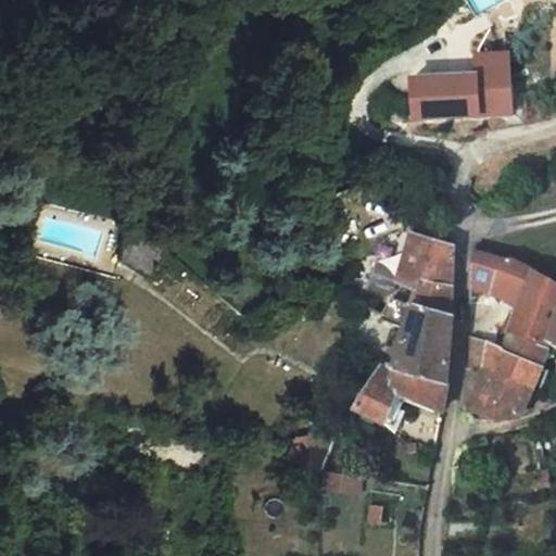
[(478,74),(413,77),(415,117),(480,114),(478,74)]
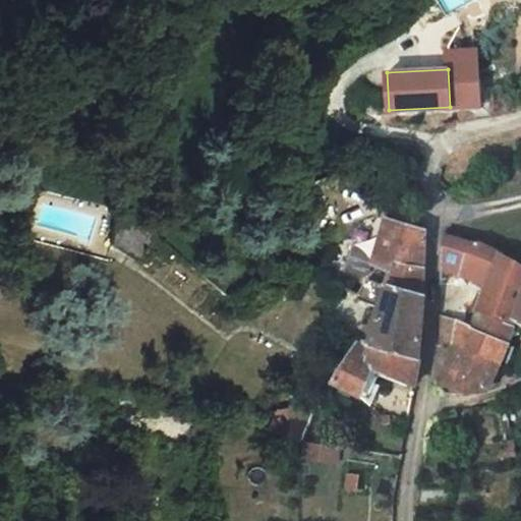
[(139,256),(153,234),(117,206),(111,240),(139,256)]
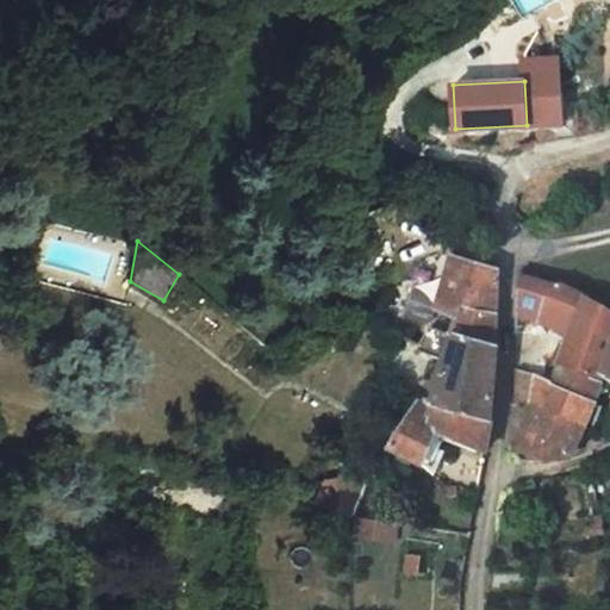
[(440,296),(415,287),(403,318),(410,321),(422,325),(434,318),(435,306),(450,313),(456,317),(455,323),(452,331),(496,344),(499,268),(497,267),(453,254),(440,296)]
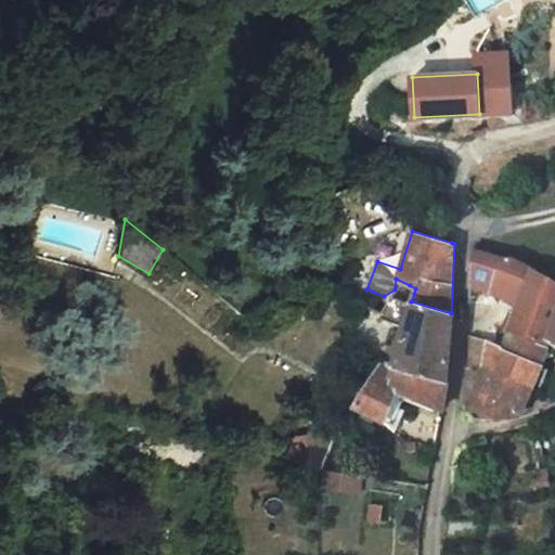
[(517,263),(470,248),(468,286),(489,291),(498,295),(502,286),(521,295),(531,269),(519,261),(517,263)]
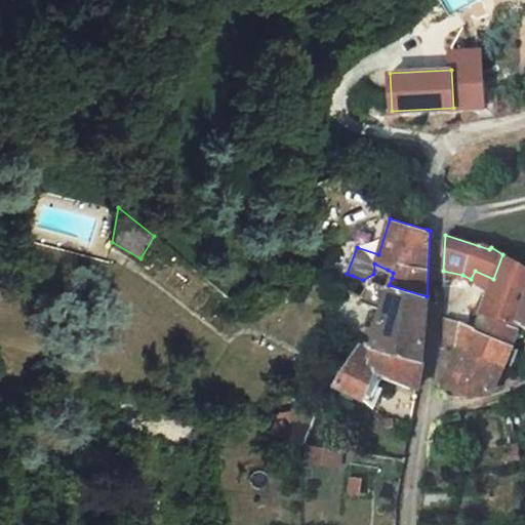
[(524,267),(502,254),(493,279),(489,289),(484,304),(481,313),(518,327),(520,322),(518,320),(524,296),(524,267)]
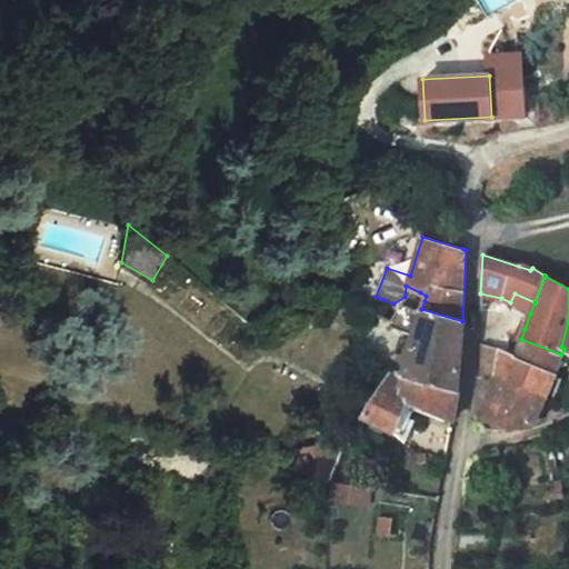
[(515,293),(510,302),(530,313),(535,302),(515,293)]
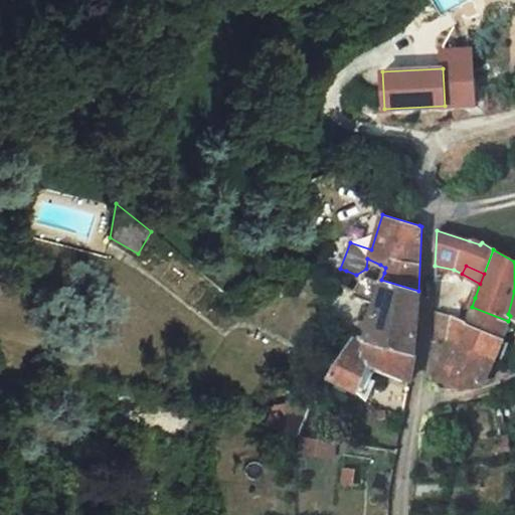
[(413,354),(418,291),(381,280),(380,282),(364,276),(356,291),(354,295),(374,304),(363,340),(413,354)]
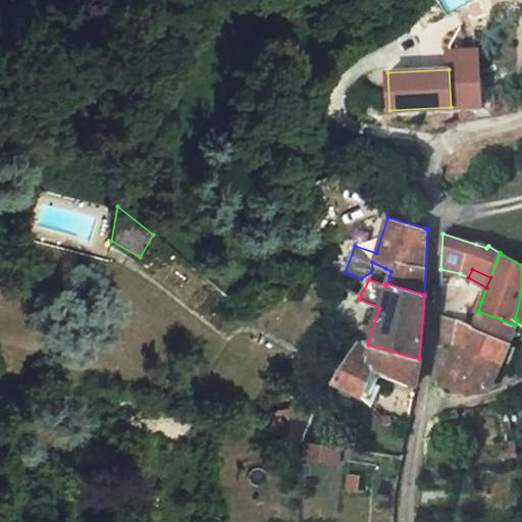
[(478,311),(481,302),(476,300),(468,319),(473,321),(478,311)]
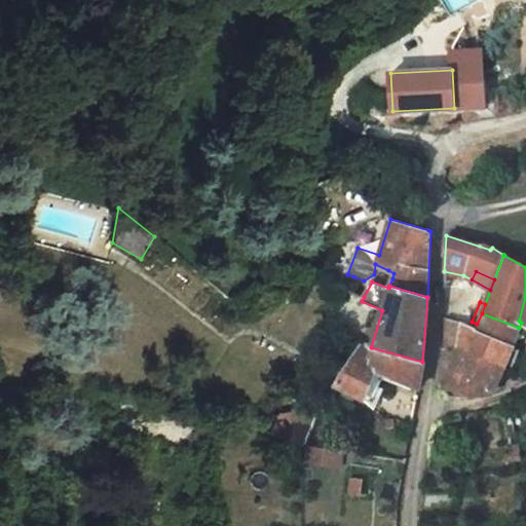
[(519,328),(482,313),(477,324),(475,329),(461,323),(458,349),(504,367),(509,358),(513,349),(519,328)]
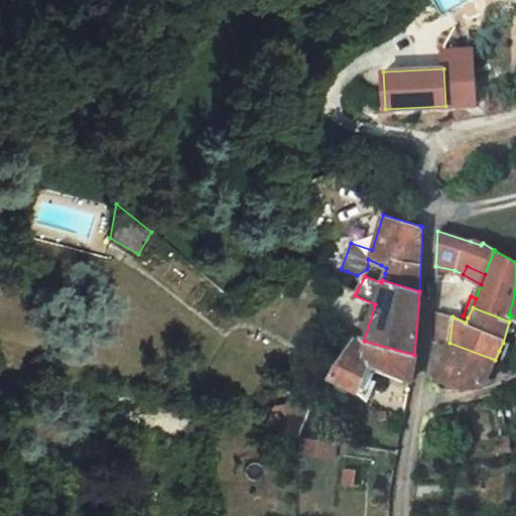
[(449,343),(453,316),(434,312),(435,340),(449,343)]
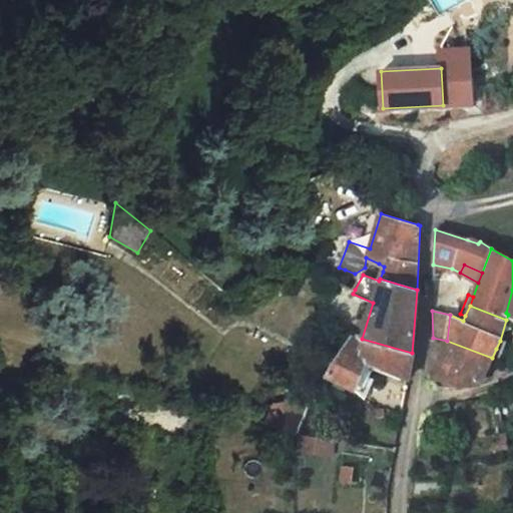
[(409,377),(412,353),(362,339),(354,335),(327,376),(355,390),(361,377),(368,362),(409,377)]
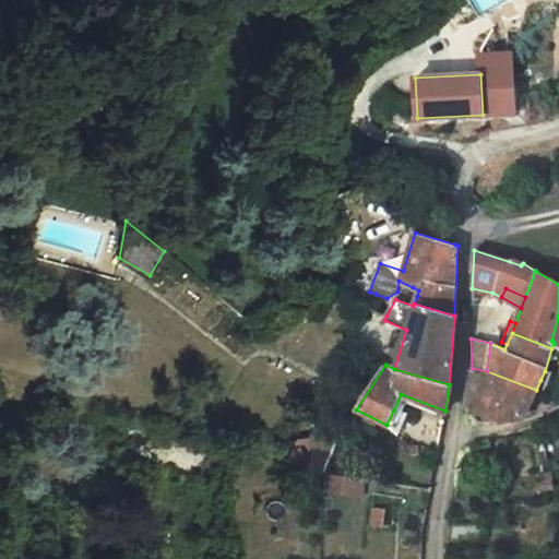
[(487,371),(472,413),(523,419),(536,390),(487,371)]
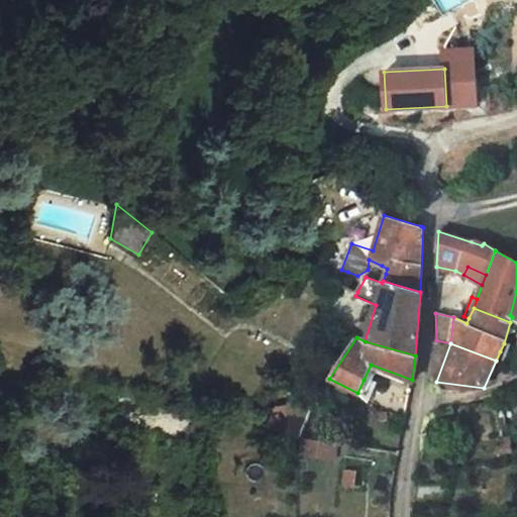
[(516,349),(504,343),(500,351),(513,357),(516,349)]
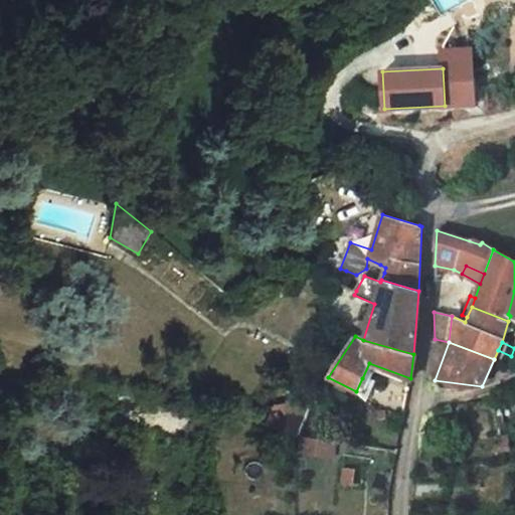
[(362,378),(356,391),(365,396),(372,382),(362,378)]
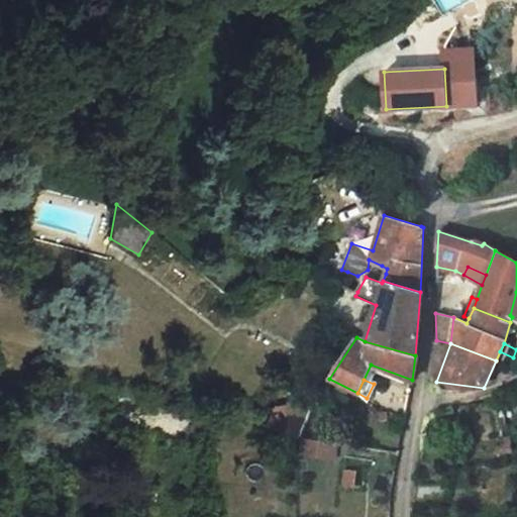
[(381,405),(381,406),(380,407),(381,409),(381,410),(382,411),(383,412),(384,412),(386,413),(387,412),(388,412),(389,411),(390,410),(391,408),(391,407),(390,406),(390,404),(389,404),(388,403),(386,402),(385,402),(383,403),(382,404),(381,405)]
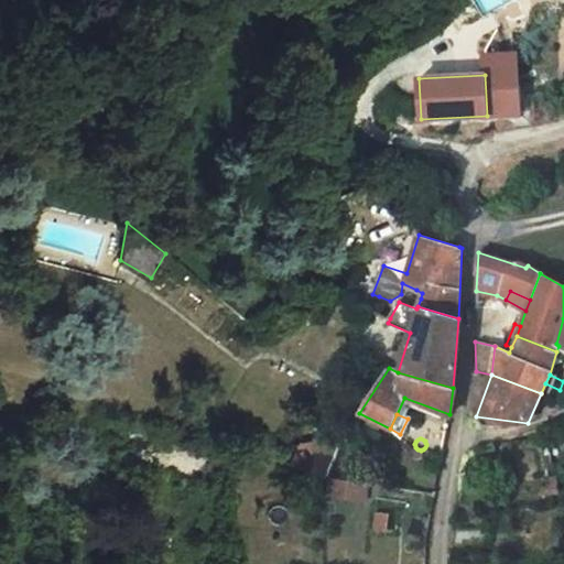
[(354,480),(331,477),(329,495),(351,498),(354,480)]
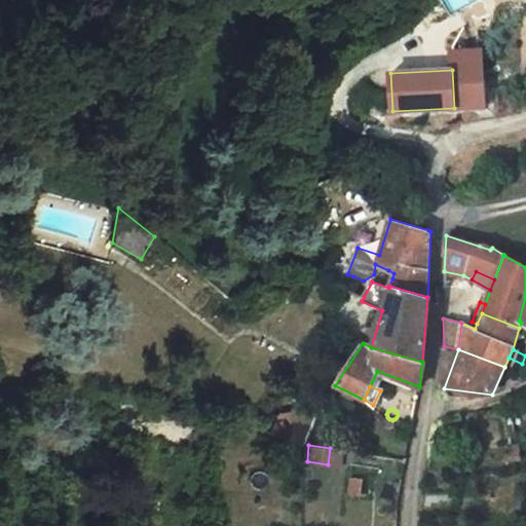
[(509,449),(511,458),(511,463),(521,460),(519,447),(509,449)]
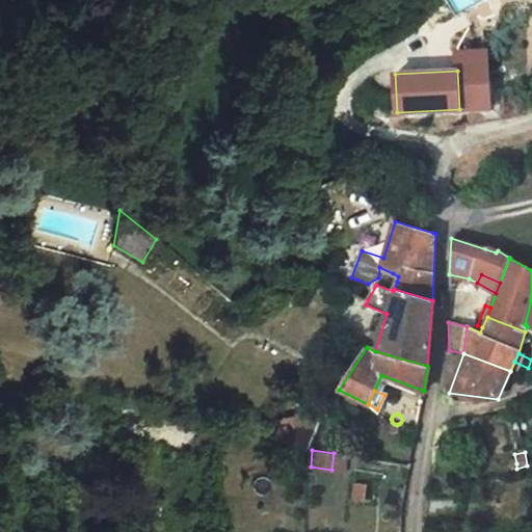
[(377,486),(355,482),(352,497),(374,500),(377,486)]
